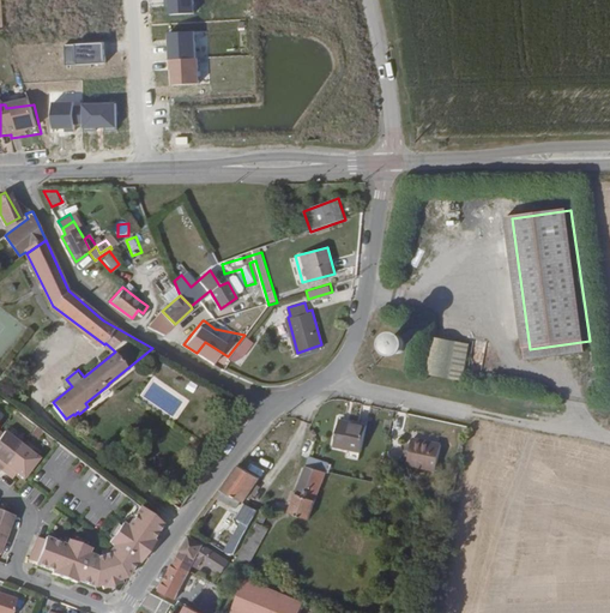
[(391,354),(399,336),(382,328),(374,346),(391,354)]
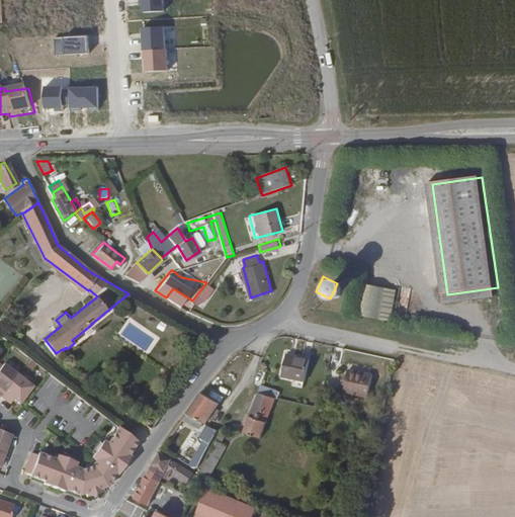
[(200,308),(215,290),(208,285),(194,303),(200,308)]
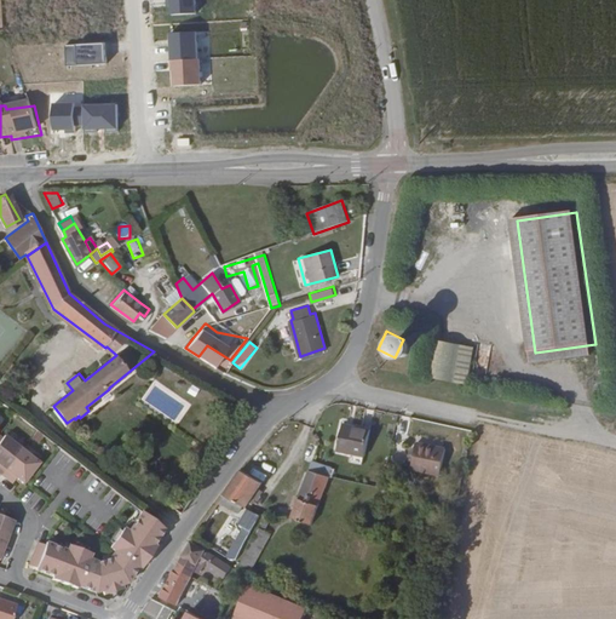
[(437,342),(431,378),(471,385),(478,349),(437,342)]
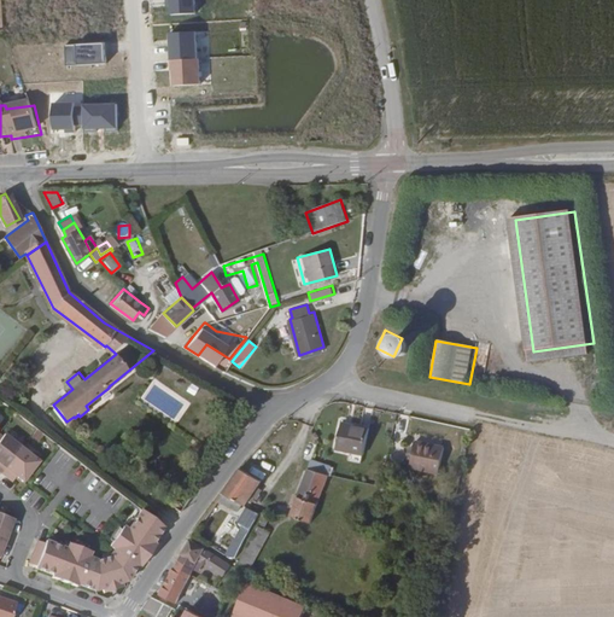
[(594,343),(533,351),(536,362),(595,354),(594,343)]
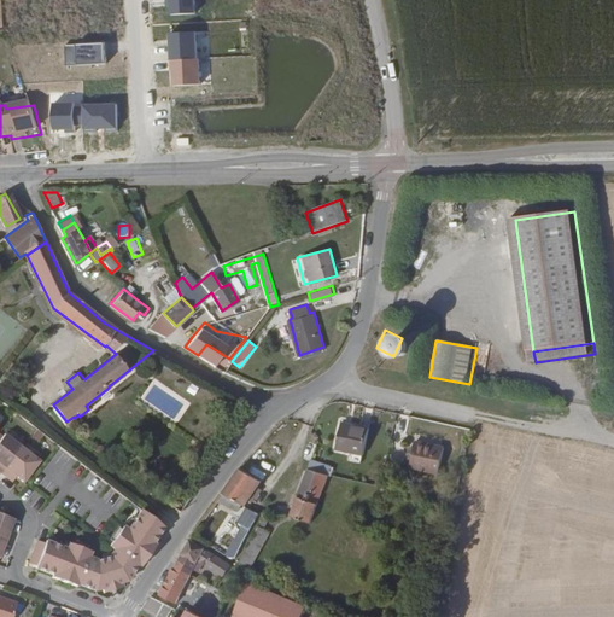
[(173,361),(158,353),(152,364),(167,371),(173,361)]
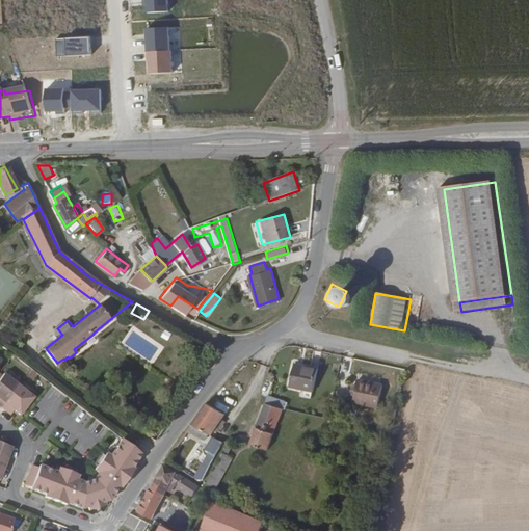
[(297,364),(292,387),(314,392),(319,369),(297,364)]
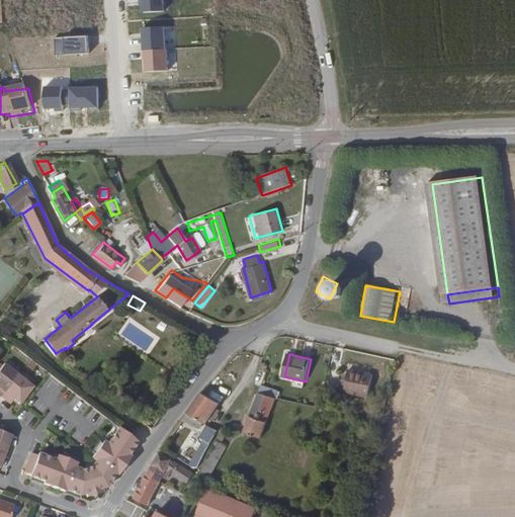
[(34,385),(5,363),(3,365),(0,368),(0,393),(9,401),(13,397),(15,399),(21,403),(34,385)]
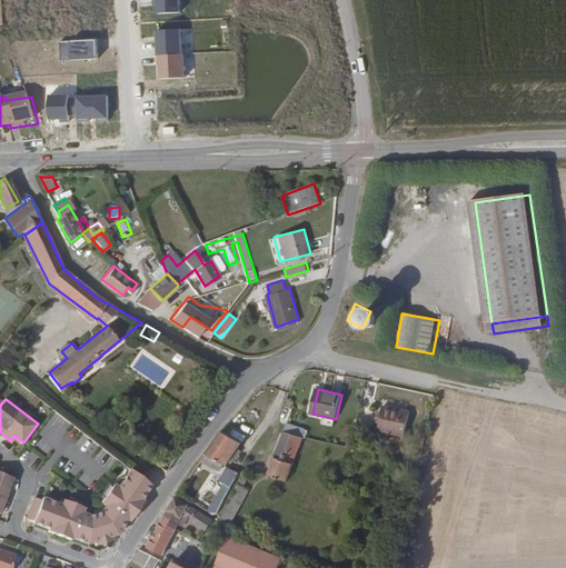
[(384,407),(379,430),(406,437),(411,414),(384,407)]
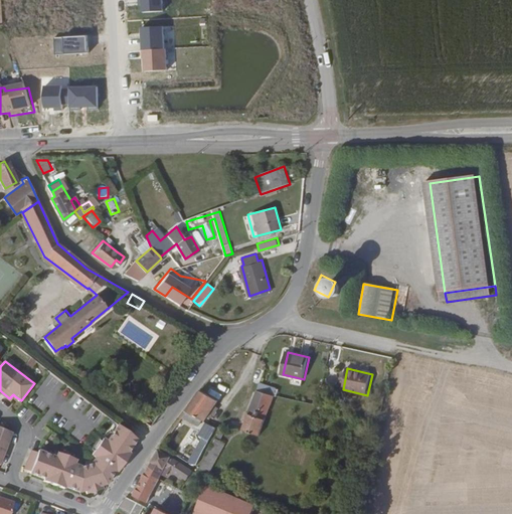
[(277,396),(279,389),(262,383),(259,390),(277,396)]
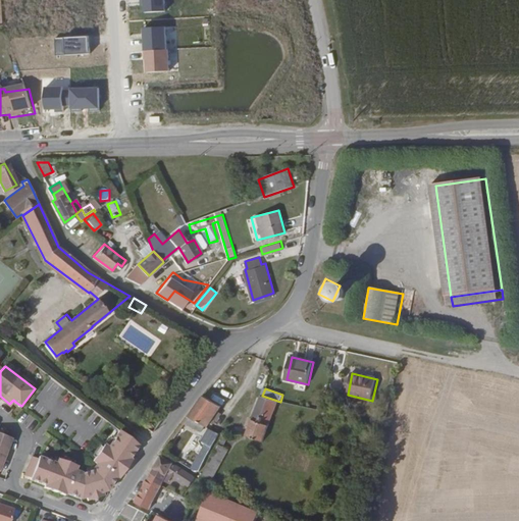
[(210,426),(221,405),(211,400),(205,396),(191,416),(210,426)]
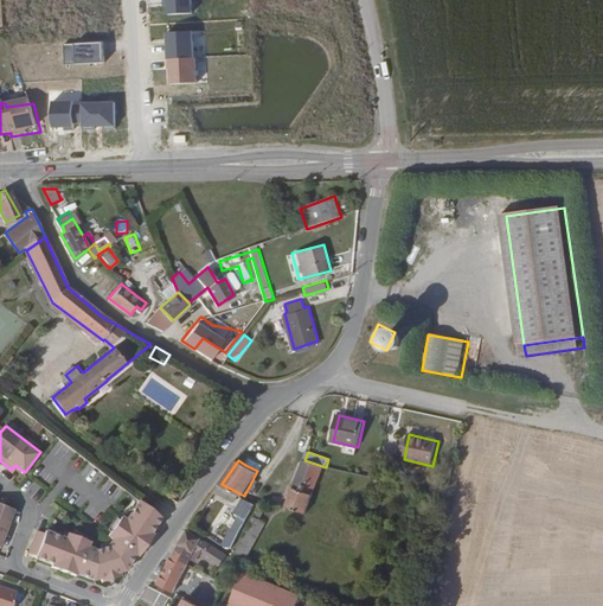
[(308,512),(326,467),(305,460),(288,505),(308,512)]
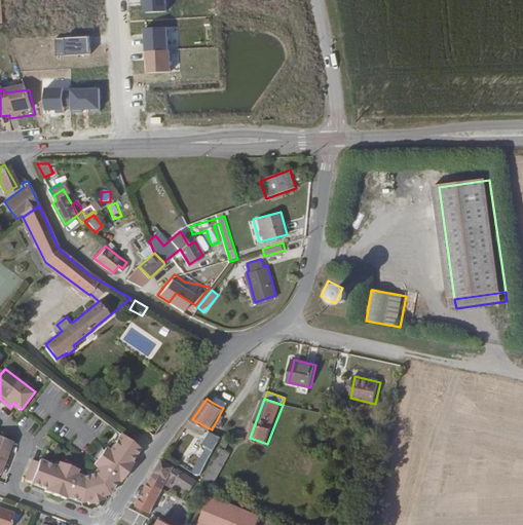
[(216,447),(222,435),(213,429),(207,443),(216,447)]
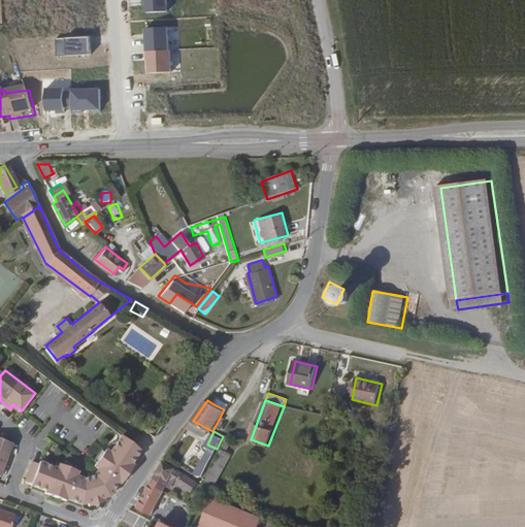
[(142,450),(123,435),(110,451),(106,449),(95,464),(99,467),(95,473),(84,476),(76,473),(78,468),(60,461),(58,466),(40,459),(39,462),(33,460),(25,479),(31,481),(31,482),(45,488),(44,490),(65,498),(66,496),(81,502),(88,500),(104,496),(109,495),(119,482),(121,483),(134,465),(132,464),(142,450)]
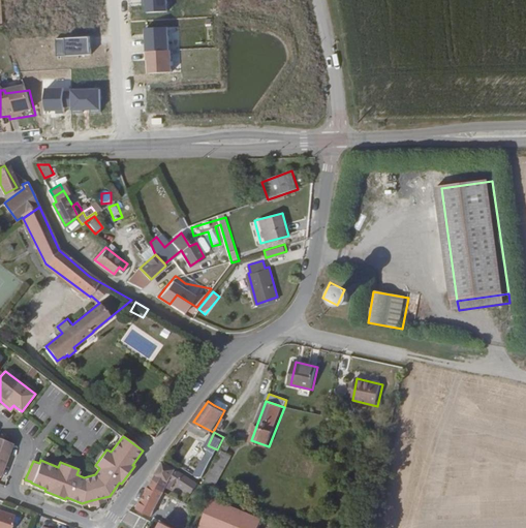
[(0,483),(0,484),(11,443),(0,439),(0,483)]
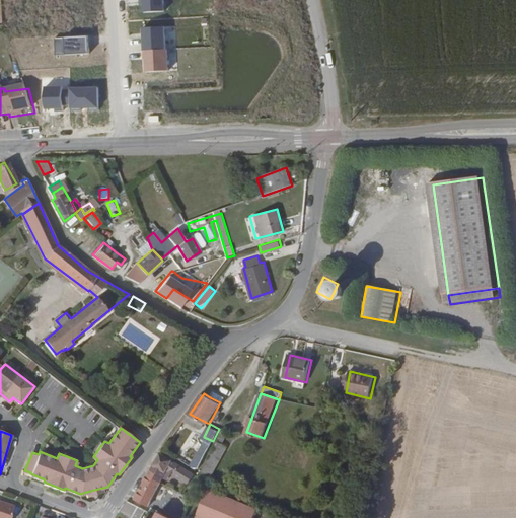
[(215,441),(203,475),(215,481),(227,445),(215,441)]
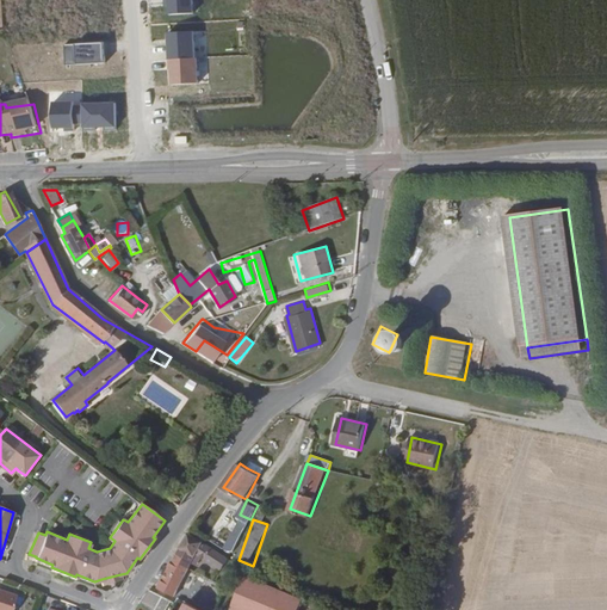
[(230,559),(208,541),(193,533),(179,550),(180,552),(196,561),(202,553),(223,568),(230,559)]
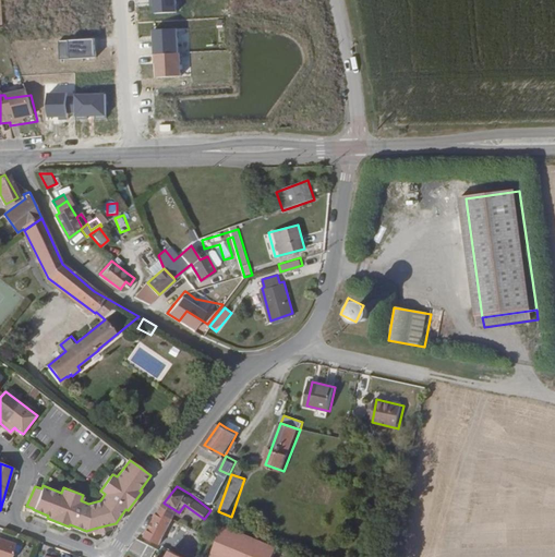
[(161,543),(177,517),(179,512),(165,504),(147,534),(161,543)]
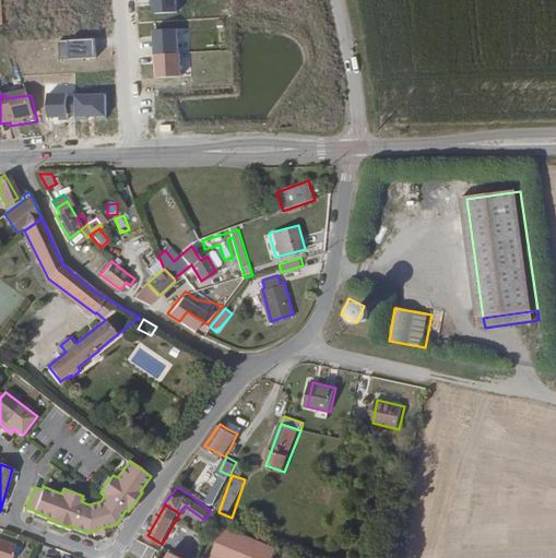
[(110,525),(93,530),(95,534),(111,530),(110,525)]
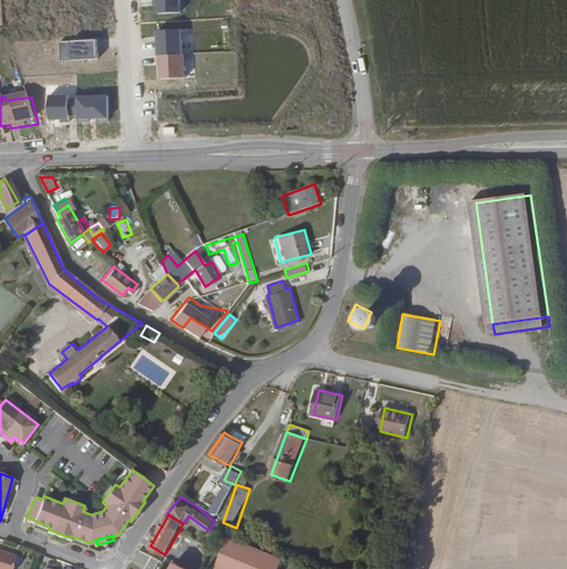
[(282,568),(286,560),(233,537),(220,568),(282,568)]
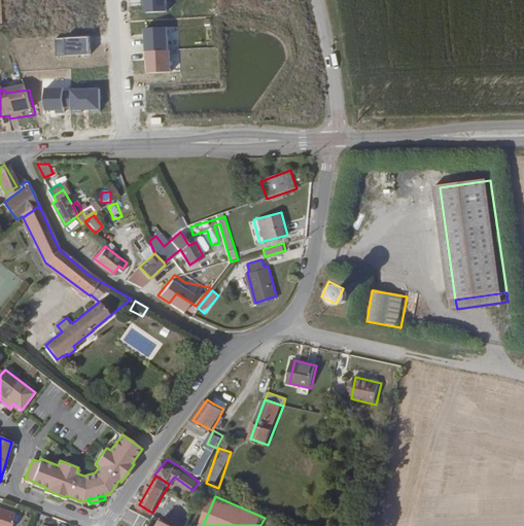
[(9,525),(12,518),(15,511),(0,504),(0,525),(9,525)]
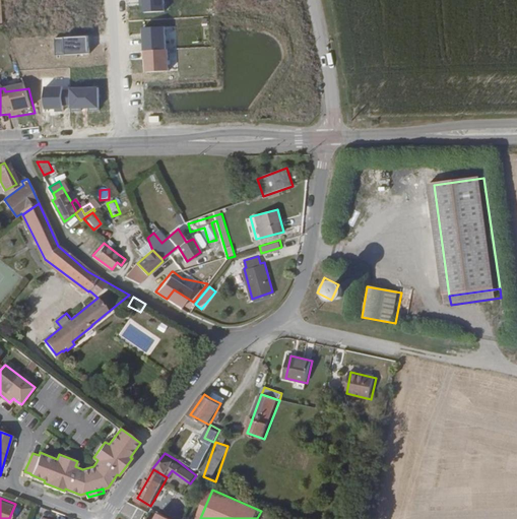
[(121,513),(129,518),(141,518),(145,512),(129,501),(121,513)]
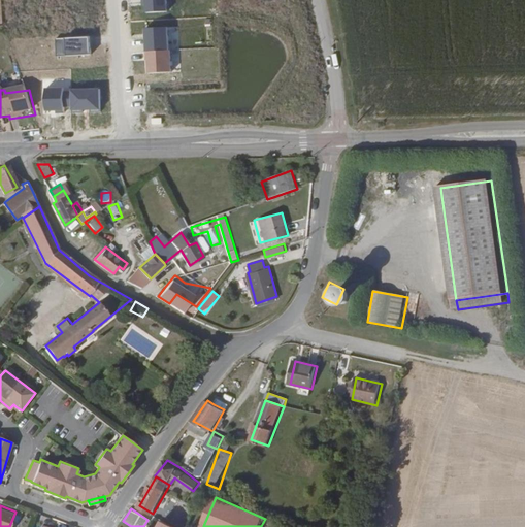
[(186,526),(191,518),(178,513),(173,522),(182,526),(186,526)]
